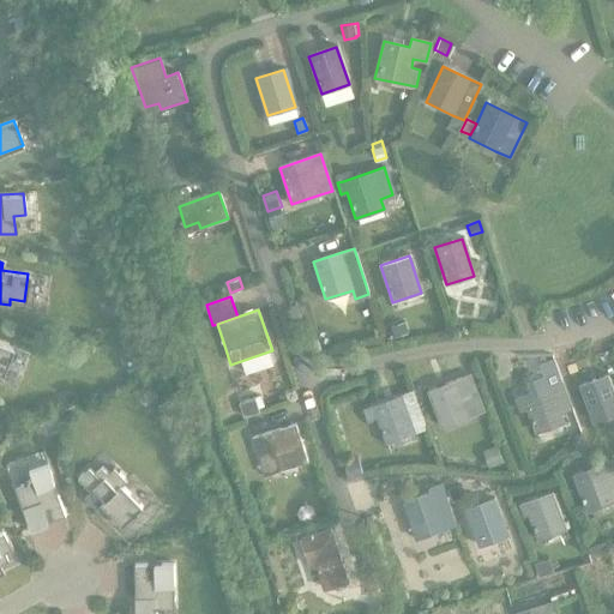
[(403,320),(390,325),(395,336),(407,332),(403,320)]
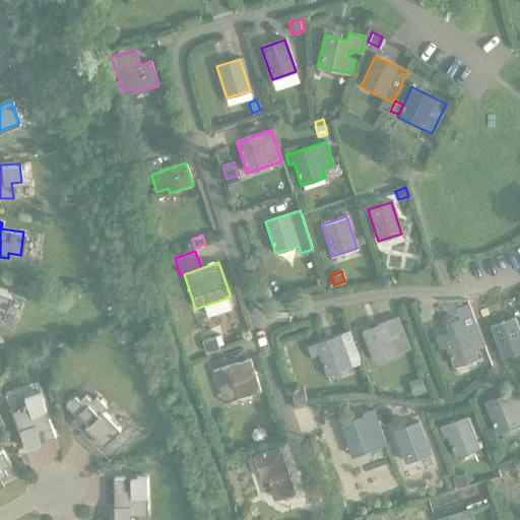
[(267,281),(259,284),(264,299),(272,296),(267,281)]
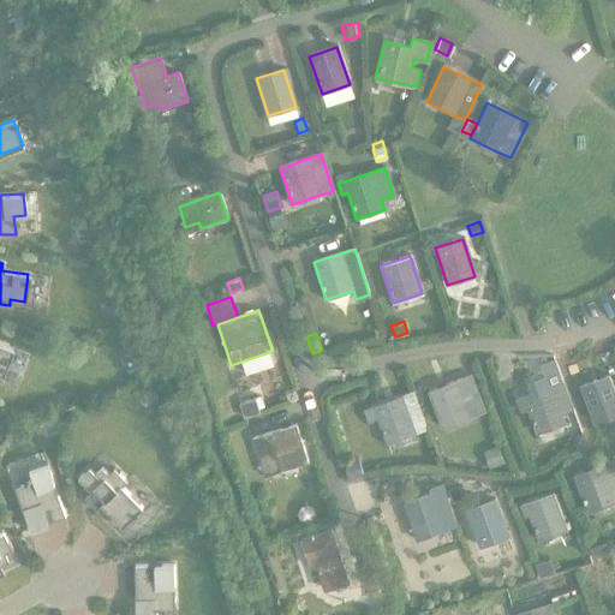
[(0,374),(0,375),(11,350),(0,345),(0,374)]
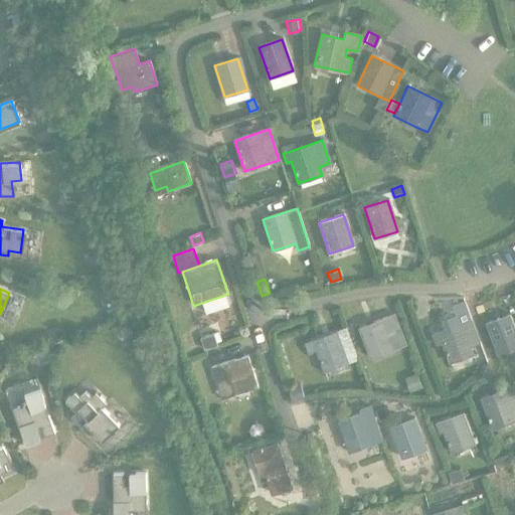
[(438,332),(432,334),(435,343),(441,341),(450,363),(473,354),(470,346),(479,342),(471,320),(463,300),(452,304),(456,314),(442,319),(445,329),(438,332)]
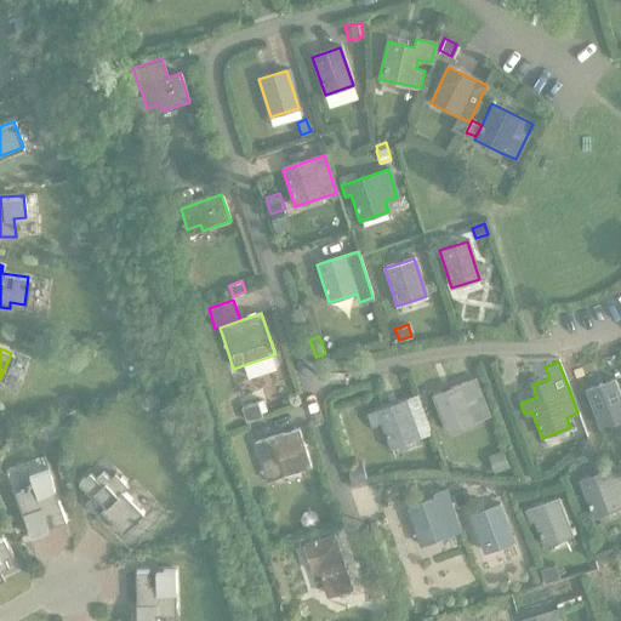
[(432,394),(446,432),(474,421),(491,415),(477,377),(460,383),(432,394)]
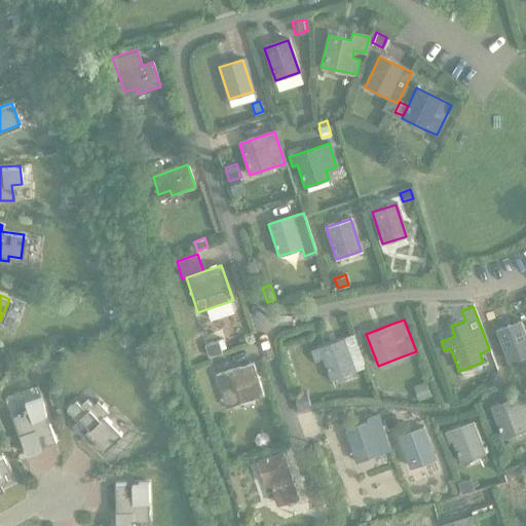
[(494,330),(506,362),(525,353),(525,339),(519,321),(494,330)]
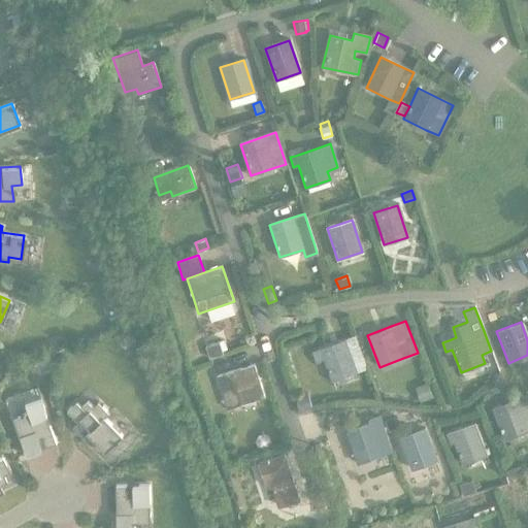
[(311,352),(316,361),(323,358),(332,380),(366,367),(354,335),(343,339),(343,338),(320,349),(311,352)]
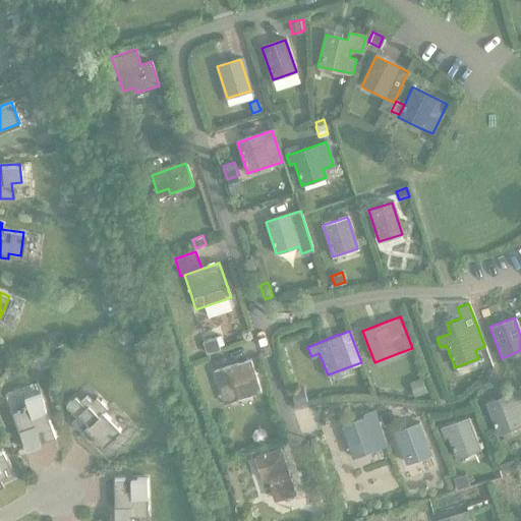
[(216,337),(203,341),(207,353),(220,349),(216,337)]
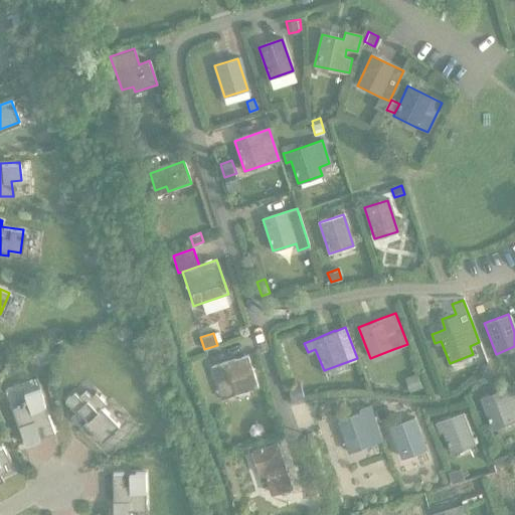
[(248,389),(258,386),(247,355),(222,364),(210,368),(219,393),(231,390),(246,384),(248,389)]
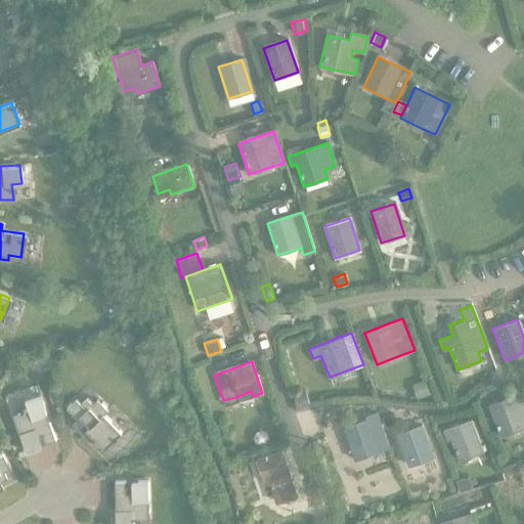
[(490,370),(487,377),(489,383),(499,379),(495,368),(490,370)]
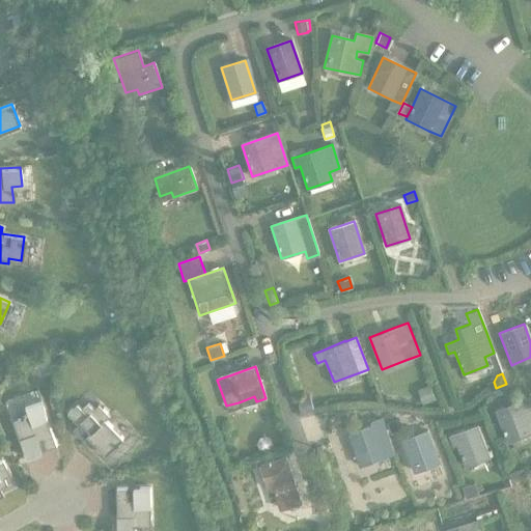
[(430,384),(418,388),(424,402),(436,398),(430,384)]
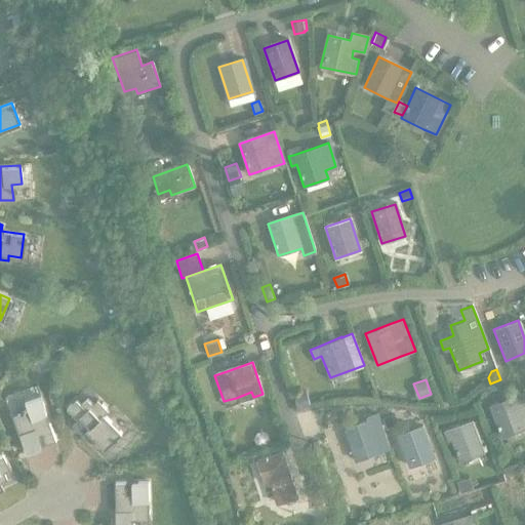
[(306,390),(293,393),(296,407),(310,404),(306,390)]
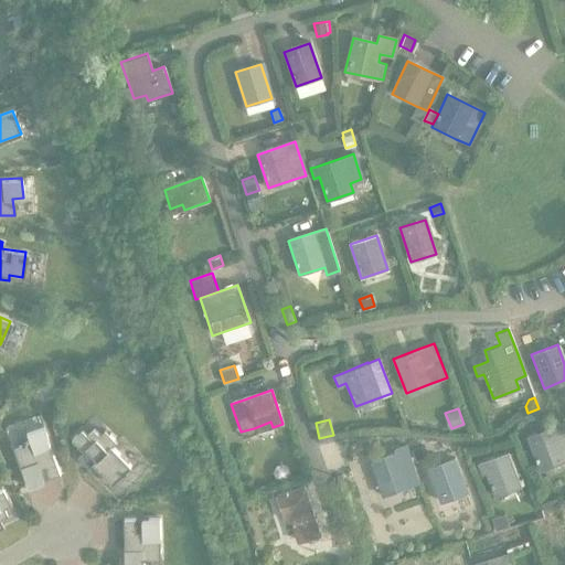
[(564,422),(528,437),(540,470),(564,460),(564,422)]
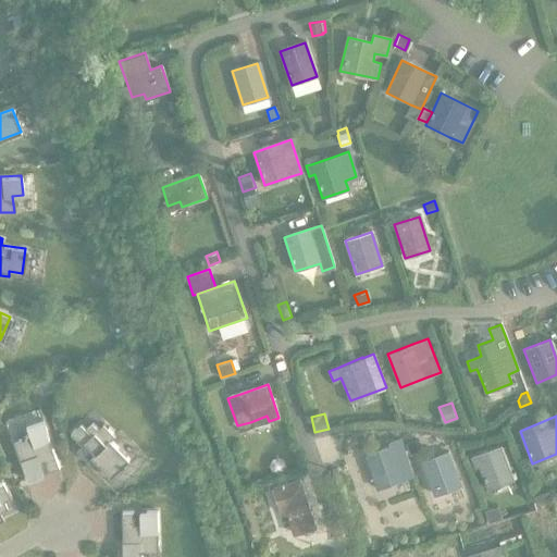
[(28,434),(12,441),(26,479),(44,472),(38,460),(46,458),(50,470),(59,467),(41,419),(25,424),(28,434)]
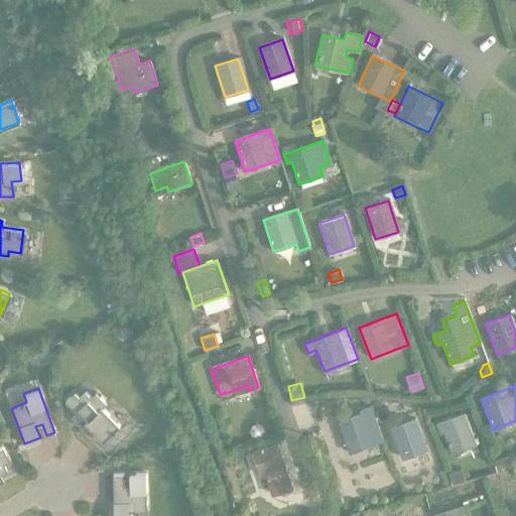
[(75,392),(66,401),(76,411),(71,416),(82,427),(85,424),(102,442),(119,426),(102,408),(106,403),(95,392),(90,397),(85,392),(80,397),(75,392)]
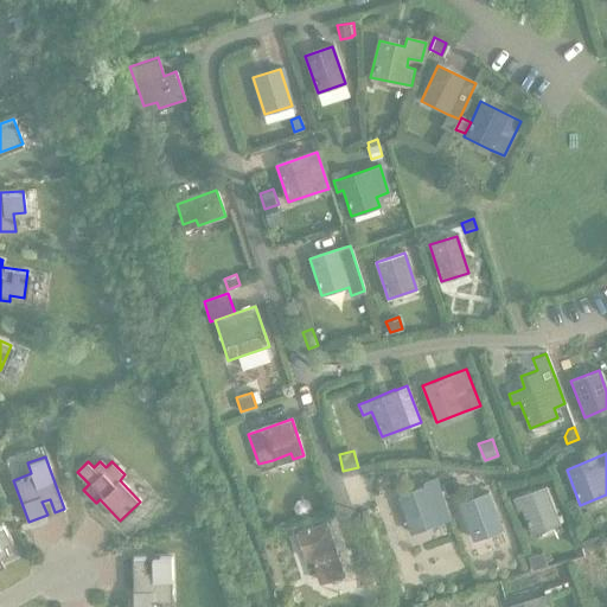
[(397,496),(411,532),(439,522),(438,519),(451,516),(436,475),(423,481),(425,485),(397,496)]
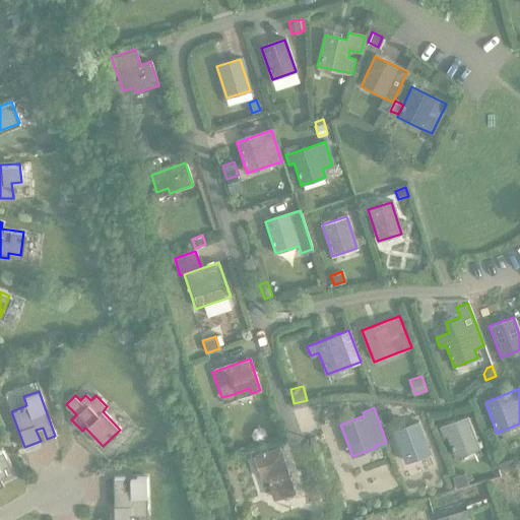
[(387,408),(378,411),(382,424),(390,417),(387,408)]
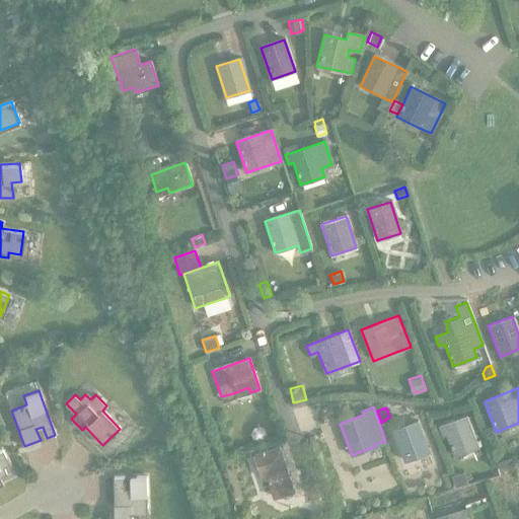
[(442,425),(439,426),(442,436),(446,435),(454,456),(477,447),(465,416),(442,425)]
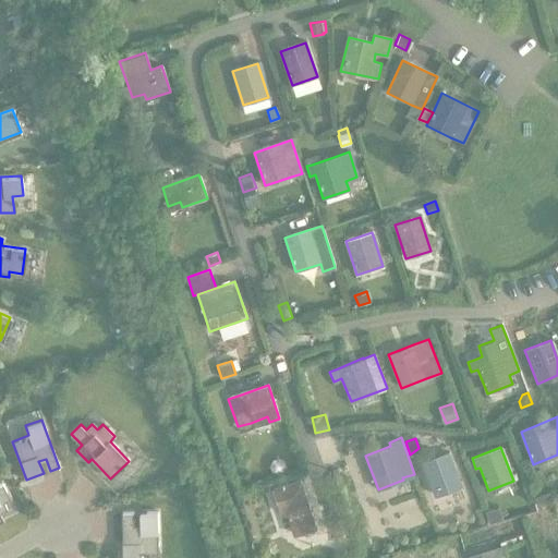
[(422,462),(435,496),(461,486),(448,452),(422,462)]
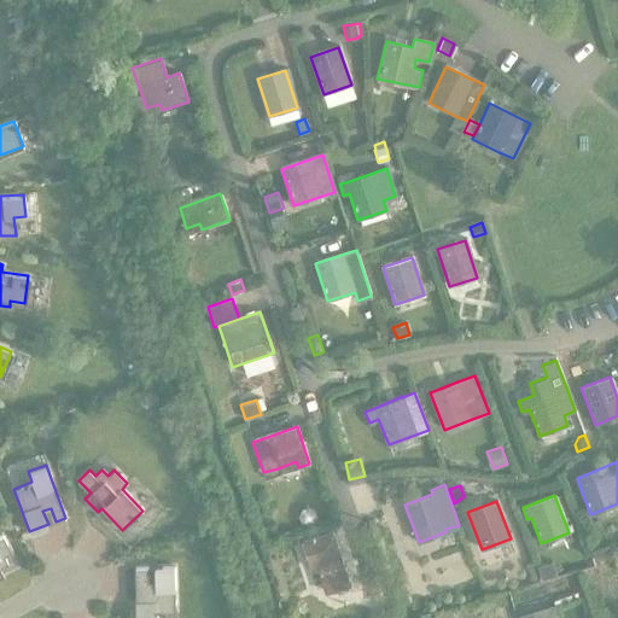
[(349,584),(337,547),(332,531),(302,541),(307,558),(314,555),(326,590),(349,584)]
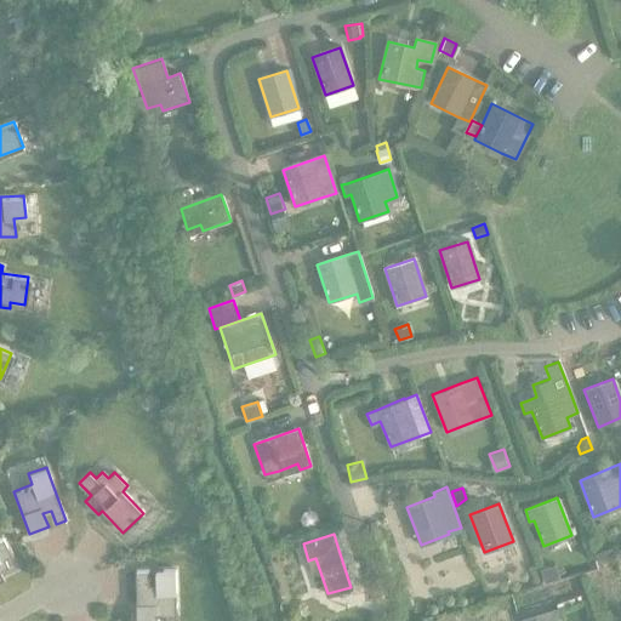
[(0,579),(3,577),(0,571),(0,569),(7,565),(3,558),(10,553),(1,537),(0,536),(0,579)]
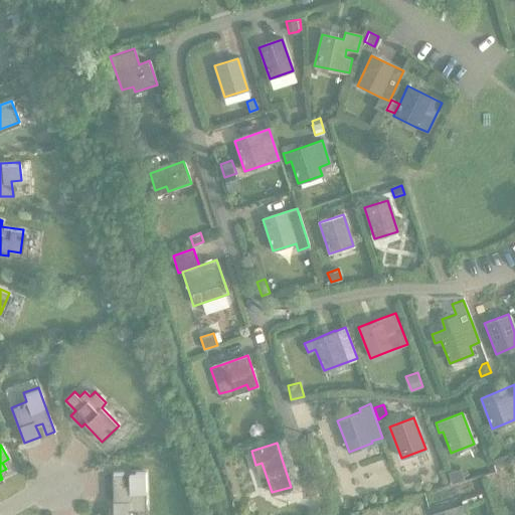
[(507,454),(495,458),(498,467),(510,463),(507,454)]
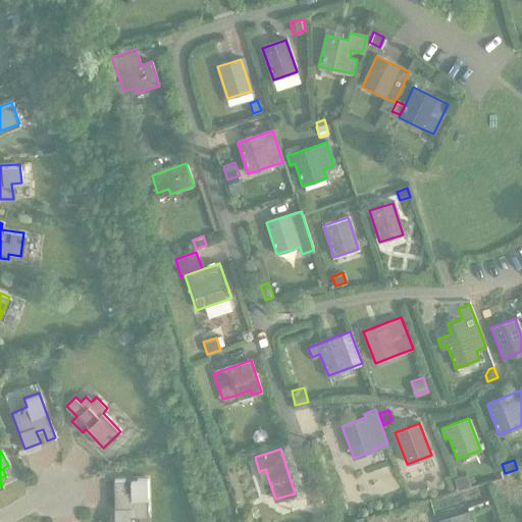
[(466,474),(455,477),(458,489),(470,485),(466,474)]
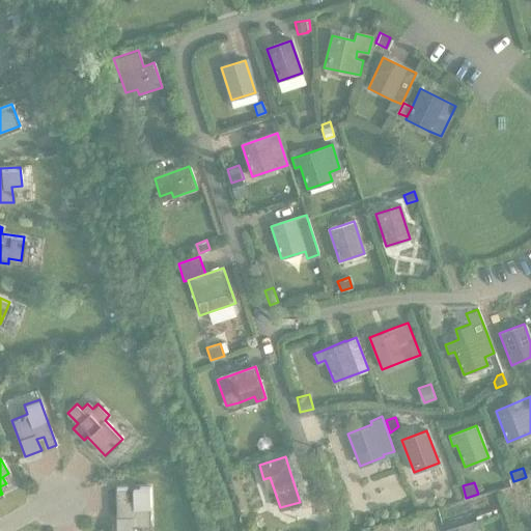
[(126,487),(116,487),(117,530),(134,530),(135,526),(151,526),(150,486),(133,487),(133,500),(127,500),(126,487)]
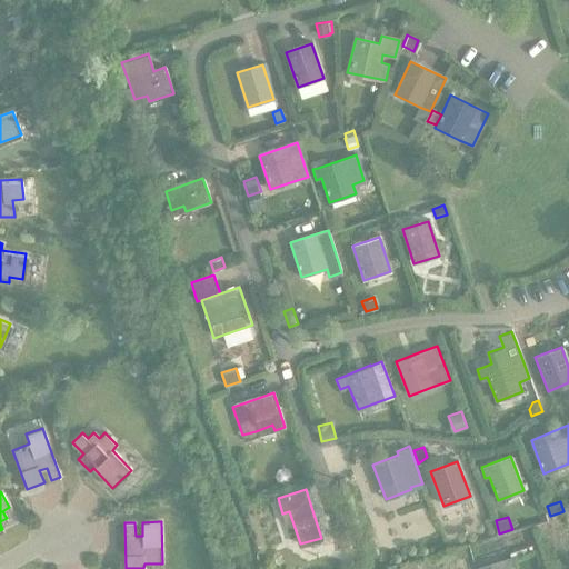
[(365,568),(361,558),(345,563),(346,568),(365,568)]
